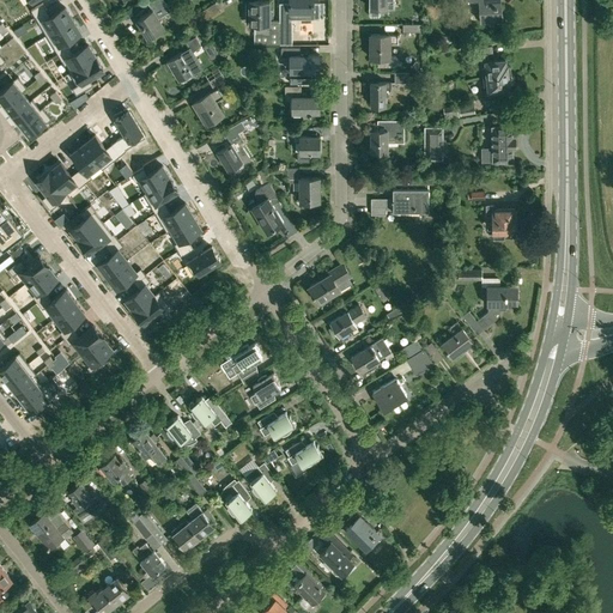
[(152,0),(149,2),(152,8),(135,19),(147,38),(164,28),(158,18),(171,11),(163,0),(152,0)]
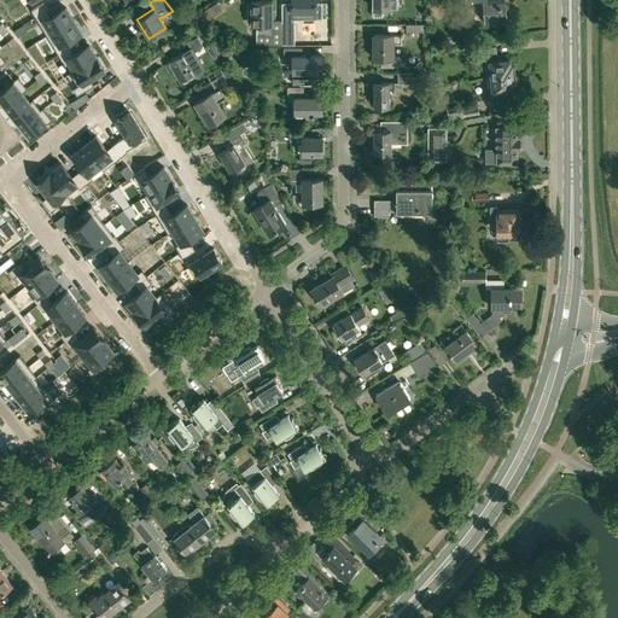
[(292,0),(293,12),(293,19),(315,19),(315,12),(315,0),(292,0)]
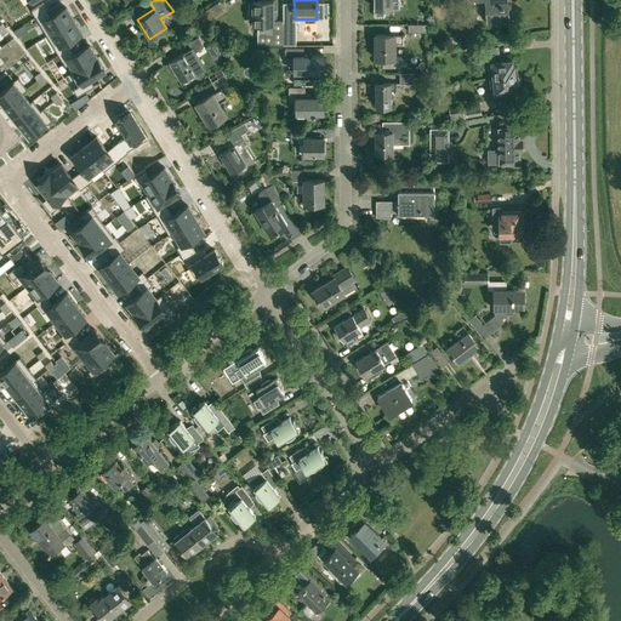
[(375,0),(375,9),(374,9),(374,16),(376,17),(383,17),(386,15),(386,9),(399,9),(398,0),(375,0)]
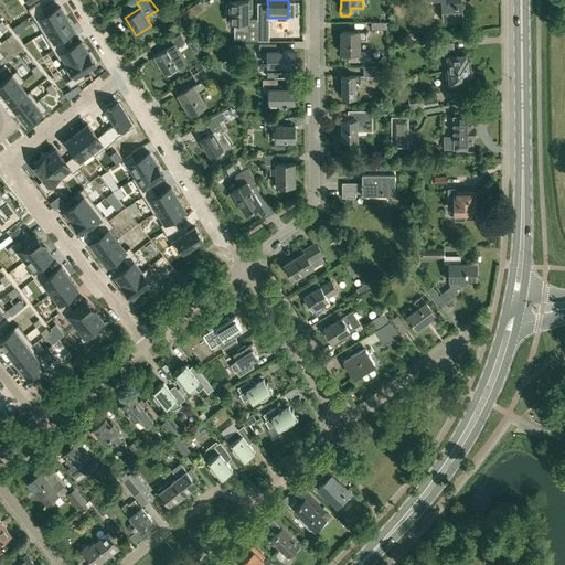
[(440,0),(443,19),(464,18),(461,0),(440,0)]
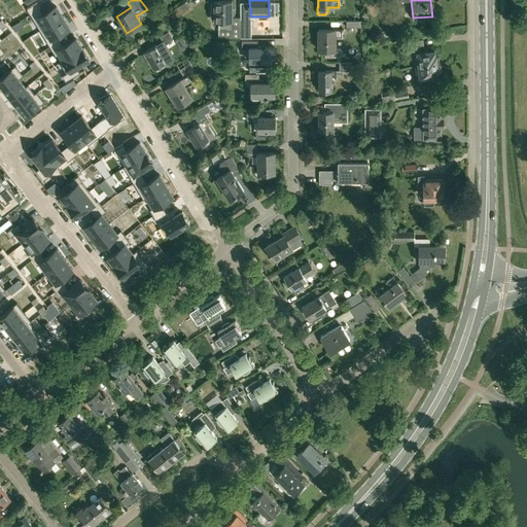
[(240,37),(241,24),(241,18),(232,18),(232,1),(214,1),(214,21),(219,21),(219,37),(240,37)]
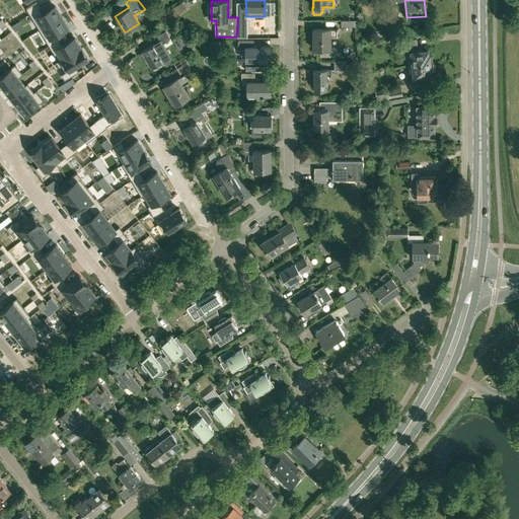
[(182,2),(165,12),(170,19),(188,9),(182,2)]
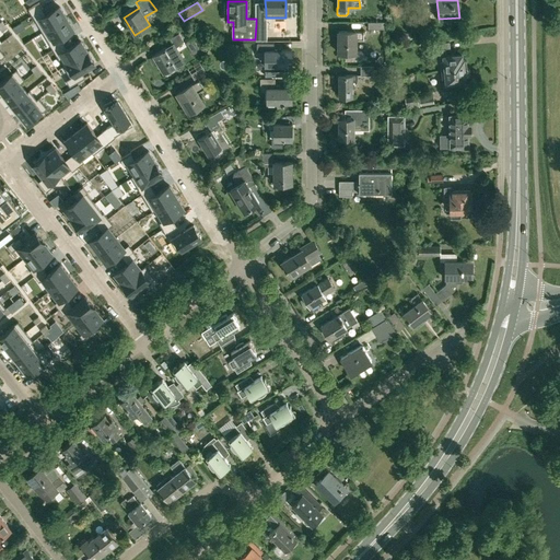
[(39,3),(28,10),(32,15),(43,9),(39,3)]
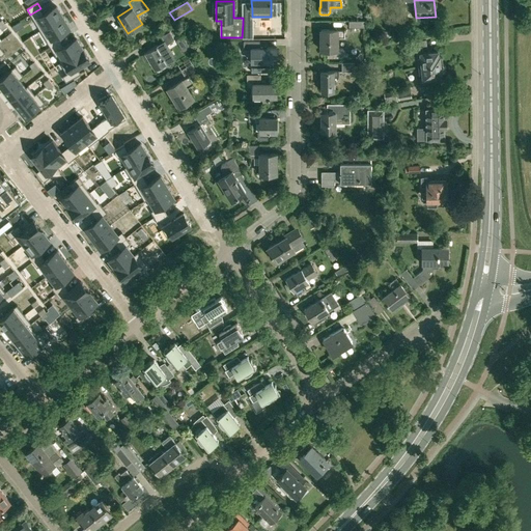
[(40,8),(30,15),(33,20),(40,31),(63,17),(56,5),(44,14),(40,8)]
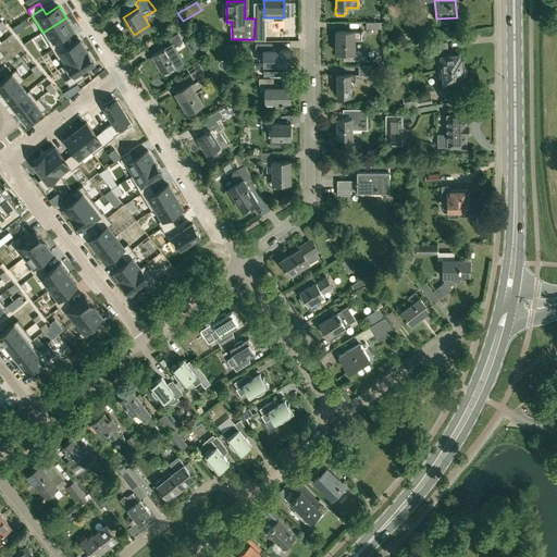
[(66,17),(42,33),(49,44),(53,41),(73,29),(66,17)]
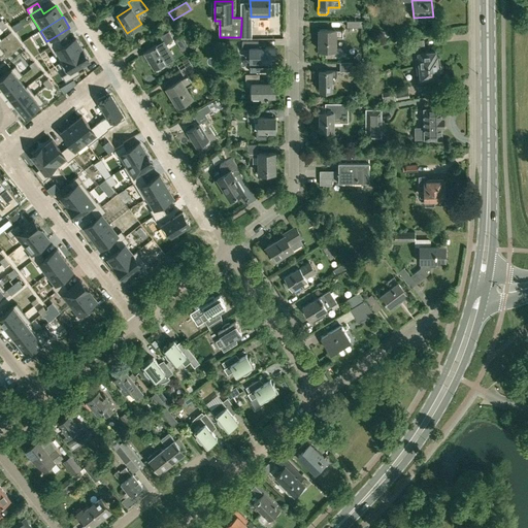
[(340,47),(335,47),(335,37),(343,37),(343,30),(335,30),(335,29),(320,29),(320,50),(326,50),(326,57),(340,57),(343,54),(343,51),(340,47)]
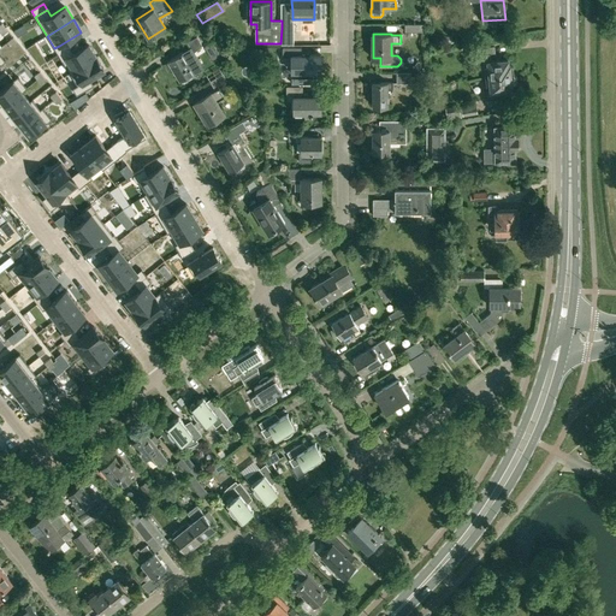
[(195,70),(188,58),(194,52),(199,57),(197,58),(197,59),(207,49),(202,45),(196,36),(187,43),(190,48),(184,52),(170,60),(170,61),(166,64),(171,70),(173,69),(181,80),(195,70)]
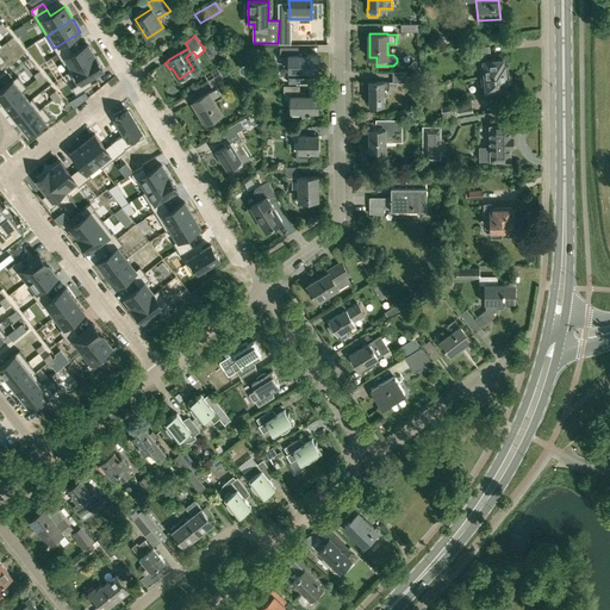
[(67,57),(62,60),(69,73),(95,57),(88,44),(67,57)]
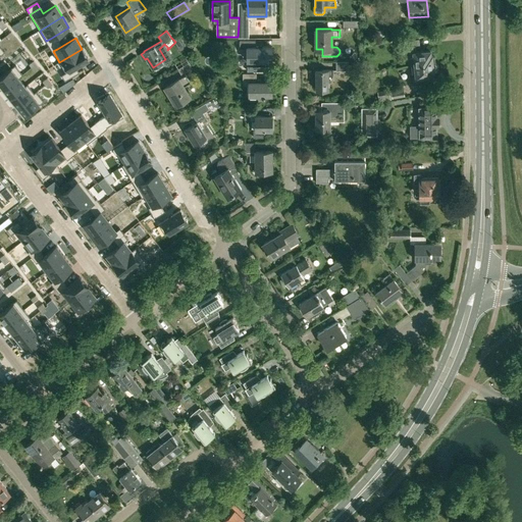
[(409,47),(411,65),(435,63),(434,57),(432,54),(430,55),(430,51),(416,52),(416,46),(419,45),(419,39),(402,41),(403,47),(409,47)]
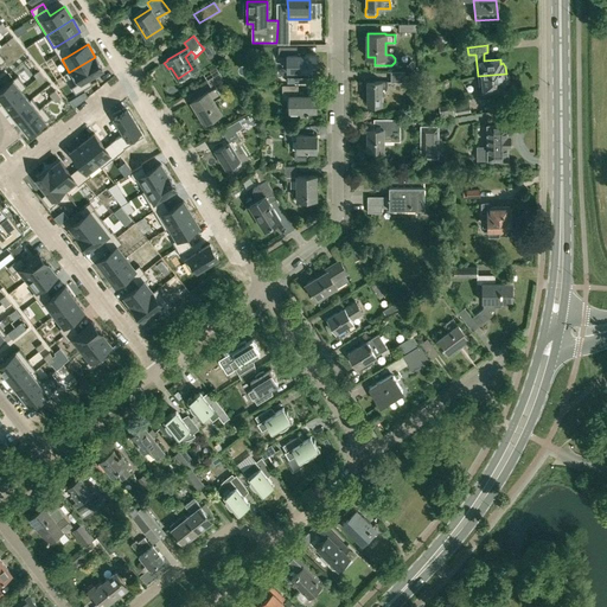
[(279,46),(279,56),(287,56),(287,82),(308,82),(308,70),(315,70),(315,53),(296,53),(296,46),(279,46)]
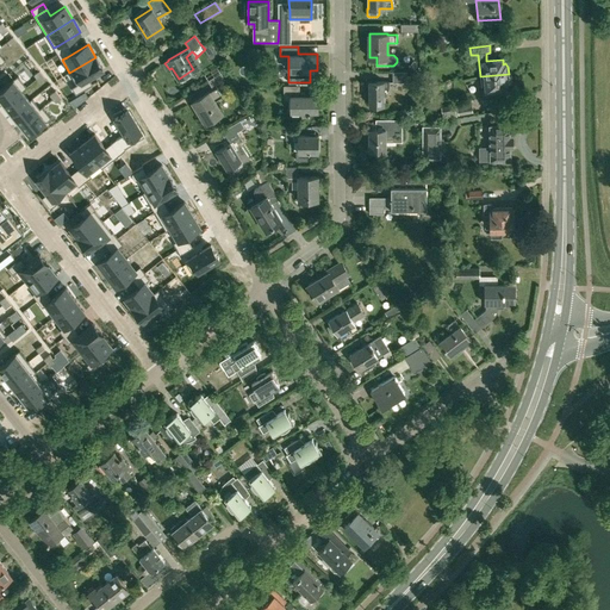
[(95,57),(69,73),(78,86),(73,88),(76,94),(93,85),(89,79),(104,69),(95,57)]
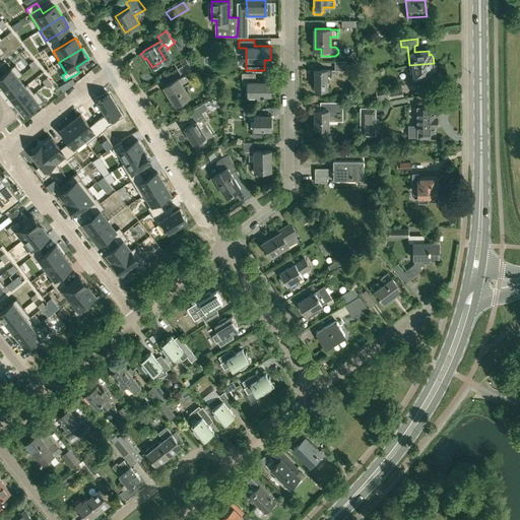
[(237,63),(230,64),(231,70),(246,67),(245,58),(236,59),(237,63)]
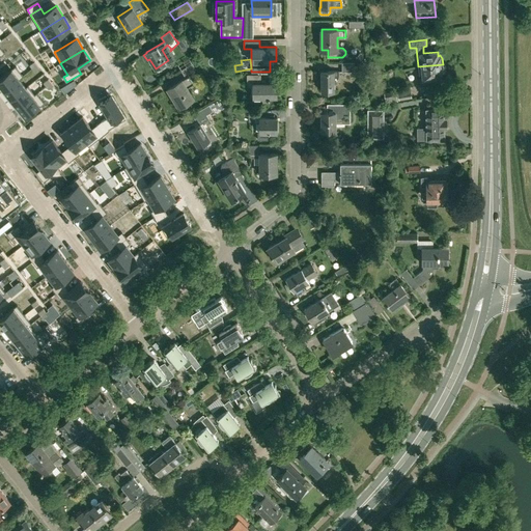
[(20,71),(28,63),(25,60),(17,66),(20,71)]
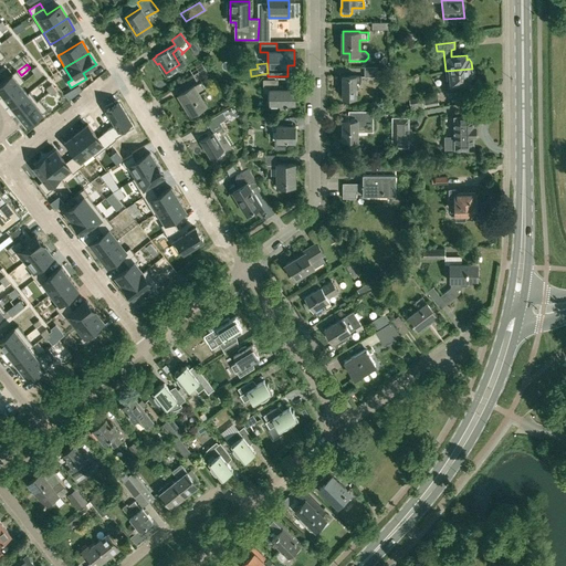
[(378,76),(378,67),(378,66),(365,66),(365,76),(378,76)]
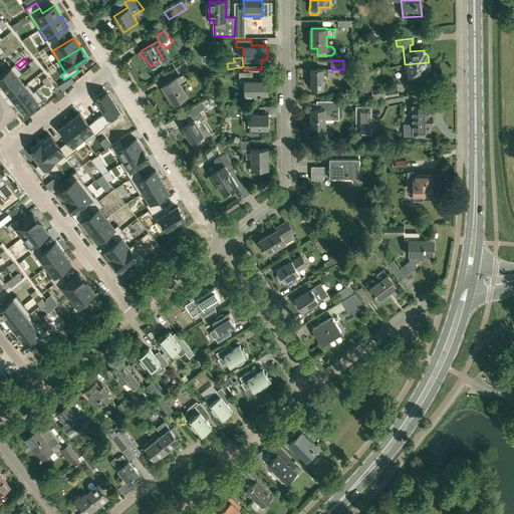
[(175,68),(176,68),(180,75),(177,77),(176,76),(162,85),(173,103),(188,95),(181,84),(188,81),(182,71),(190,66),(186,61),(175,68)]
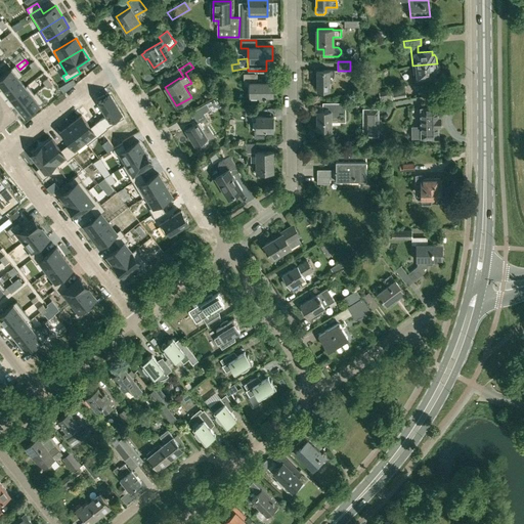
[(434,76),(434,72),(435,72),(438,69),(437,63),(412,66),(415,85),(421,85),(421,80),(425,80),(426,79),(427,79),(427,78),(427,77),(434,76)]
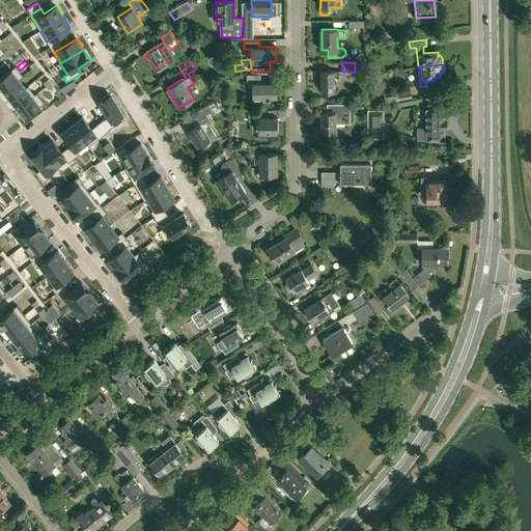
[(11,70),(0,78),(0,87),(3,91),(19,79),(23,76),(16,66),(11,70)]
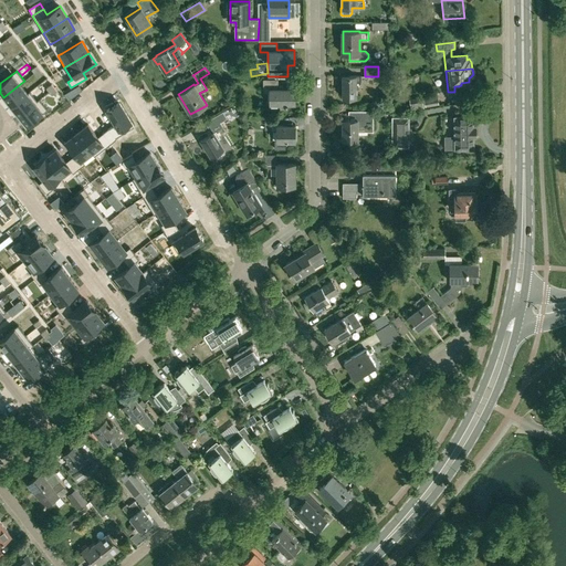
[(356,97),(356,82),(363,82),(362,75),(343,75),(343,97),(356,97)]
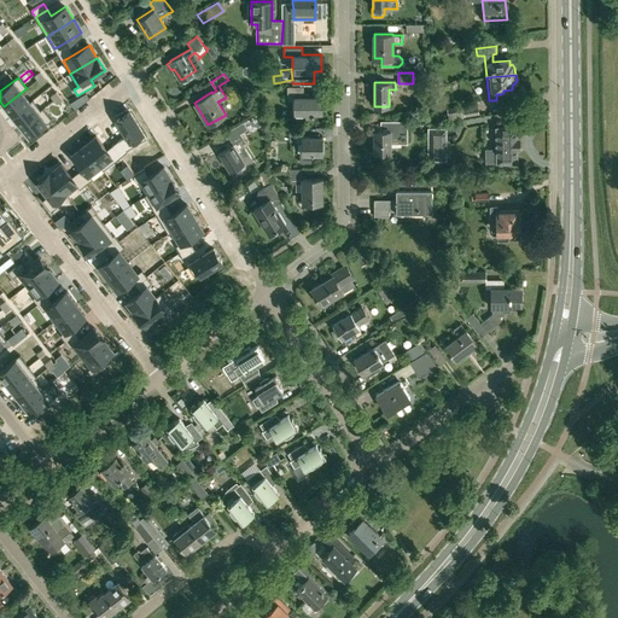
[(309,93),(304,93),(303,87),(287,87),(287,103),(295,103),(295,114),(322,114),(322,97),(312,97),(312,98),(309,98),(309,93)]
